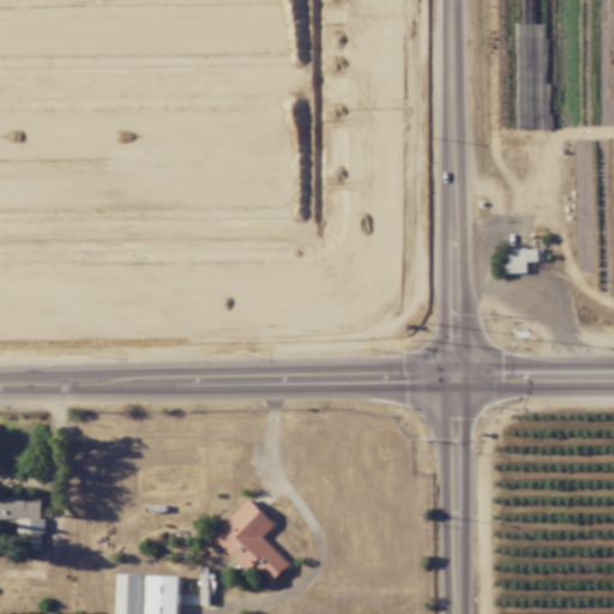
[(503,250),(504,274),(528,272),(528,262),(543,262),(543,248),(503,250)]
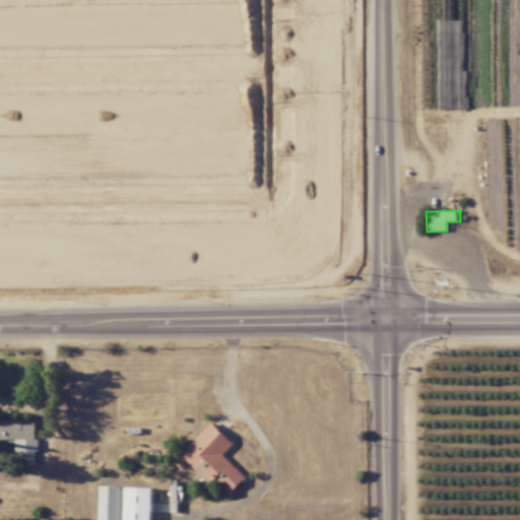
[(0,420),(0,439),(15,440),(15,452),(25,452),(26,464),(35,464),(35,451),(37,451),(37,421),(0,420)]
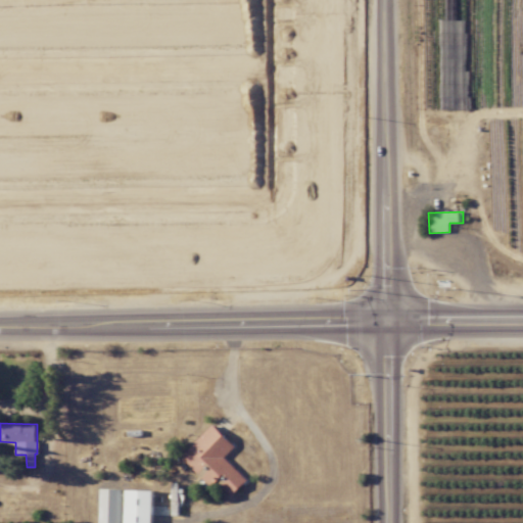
[(225,459),(235,446),(212,425),(181,458),(211,487),(217,482),(232,496),(247,480),(225,459)]
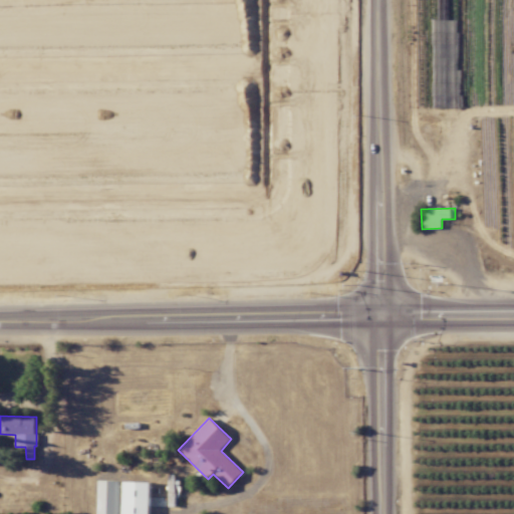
[(117,513),(118,481),(98,481),(97,513),(117,513)]
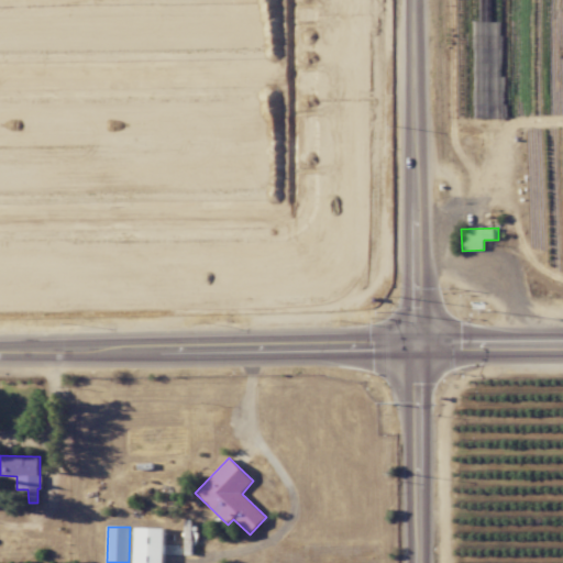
[(163,562),(165,528),(136,528),(135,562),(163,562)]
